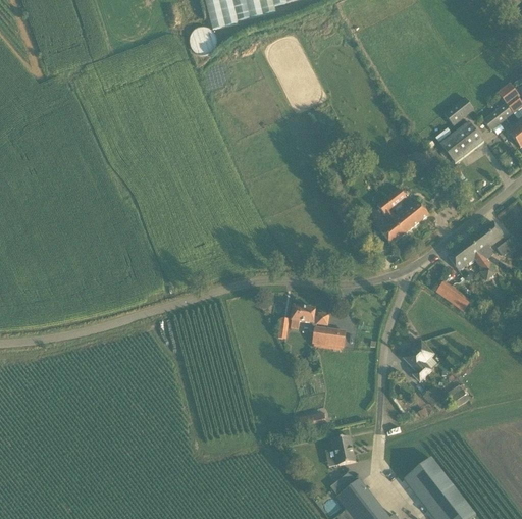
[(202,0),(210,36),(274,20),(329,0),(202,0)]
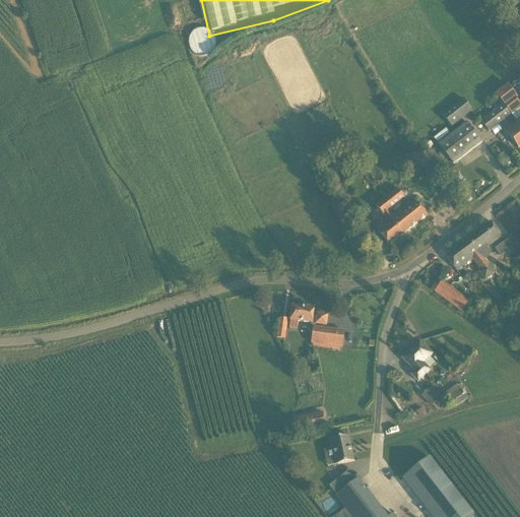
[(496,92),(503,102),(511,113),(519,105),(519,104),(515,98),(517,95),(507,83),(496,92)]
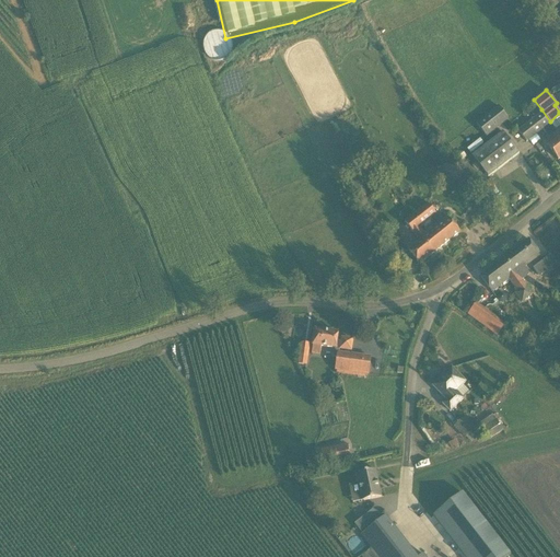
[(509,116),(498,104),(476,122),(487,135),(509,116)]
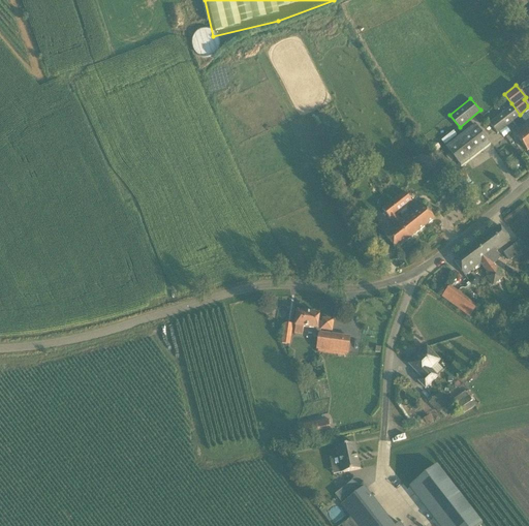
[(489,121),(498,131),(500,130),(512,120),(518,126),(512,130),(521,141),(527,149),(528,147),(528,125),(525,120),(520,115),(511,103),(489,121)]
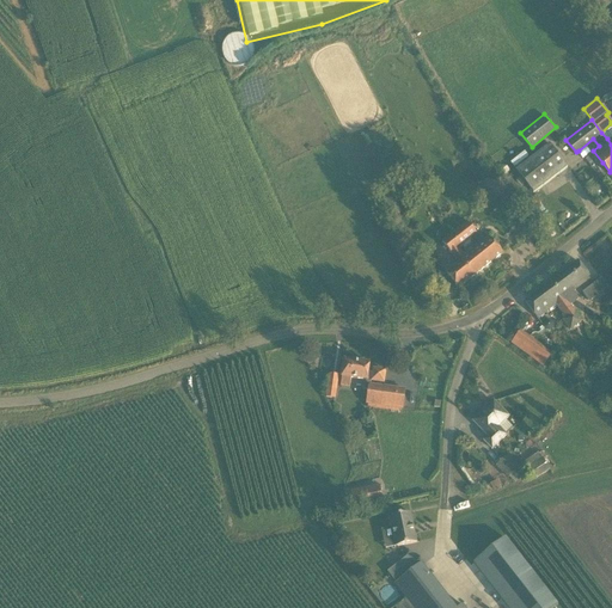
[(567,164),(549,141),(514,169),(532,191),(567,164)]
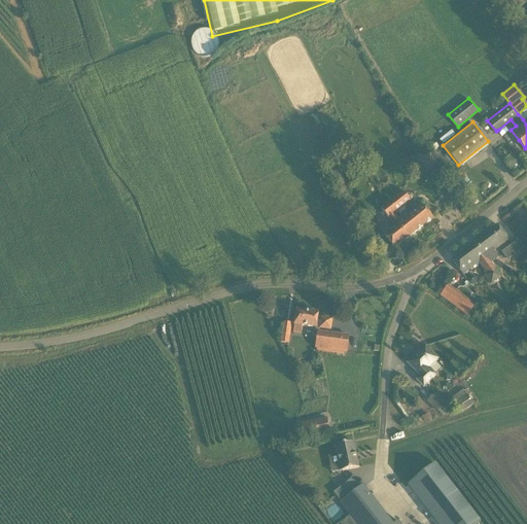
[(442,141),(454,132),(450,128),(438,137),(442,141)]
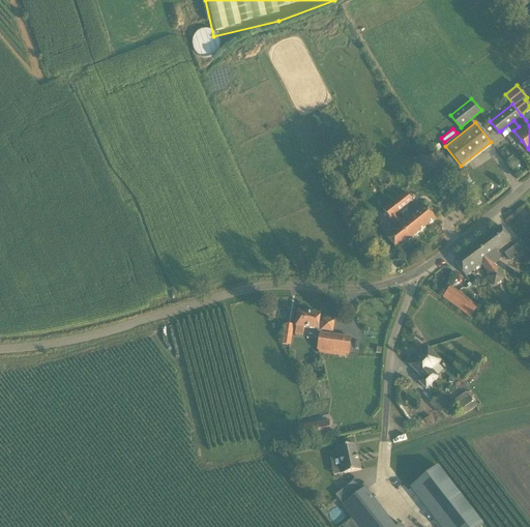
[(395,197),(383,207),(398,227),(387,235),(390,239),(396,247),(435,217),(429,209),(423,203),(402,220),(396,213),(413,201),(404,189),(395,197)]
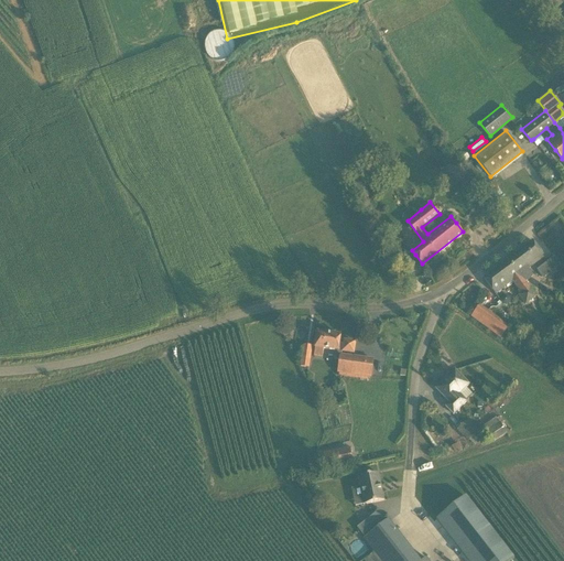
[(508,257),(525,280),(533,273),(528,266),(544,255),(539,247),(532,238),(508,257)]
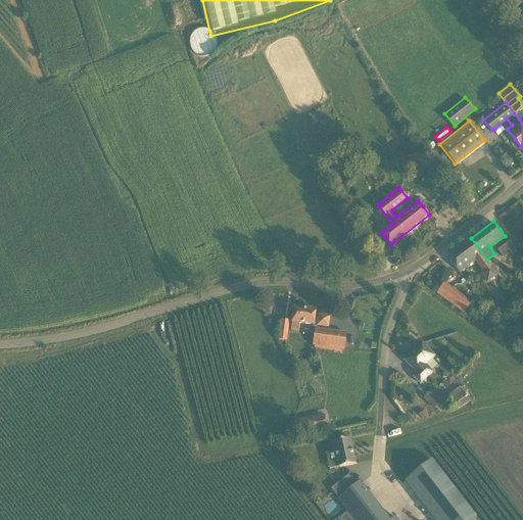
[(497,273),(487,260),(471,238),(448,255),(455,264),(459,270),(474,258),(482,269),(480,272),(487,281),(497,273)]
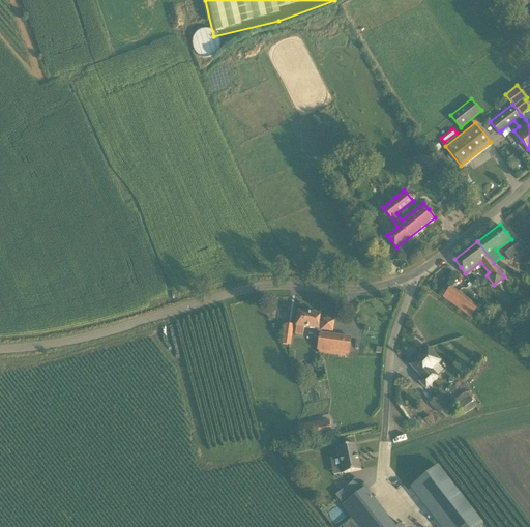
[(509,259),(520,251),(513,243),(503,252),(509,259)]
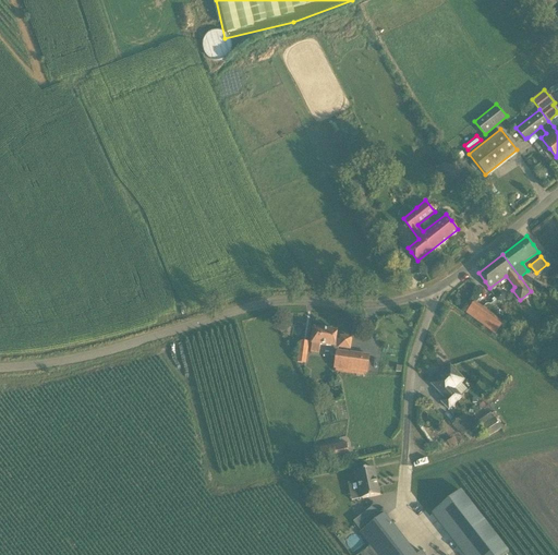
[(495,333),(504,321),(473,300),(465,312),(495,333)]
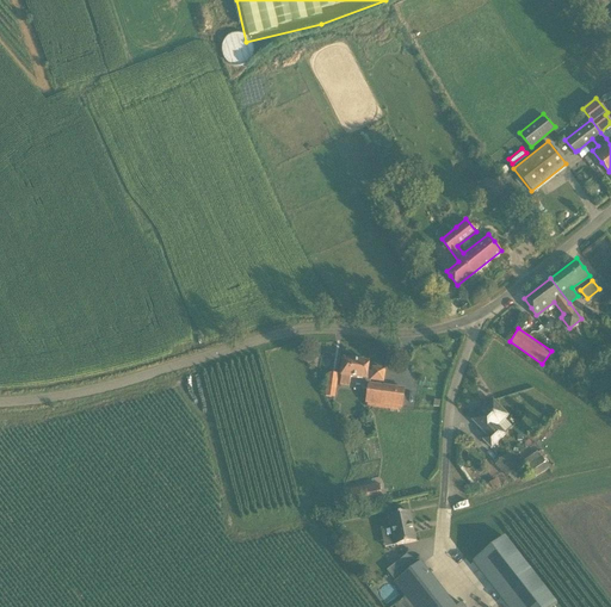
[(369,360),(344,357),(341,367),(340,367),(340,372),(341,372),(340,375),(341,375),(340,384),(349,385),(350,376),(366,378),(366,376),(371,376),(371,378),(383,379),(384,367),(372,366),(372,370),(368,369),(369,360)]
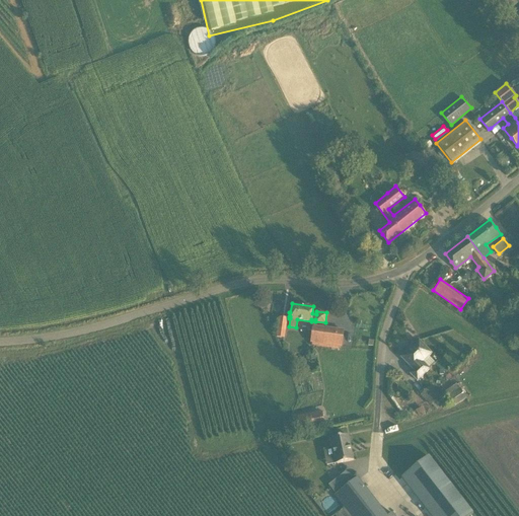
[(276,336),(284,337),(287,316),(279,315),(276,336)]
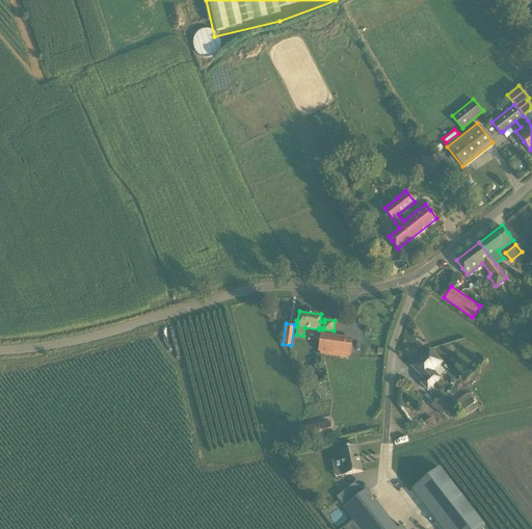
[(321,333),(320,338),(318,349),(349,353),(351,337),(321,333)]
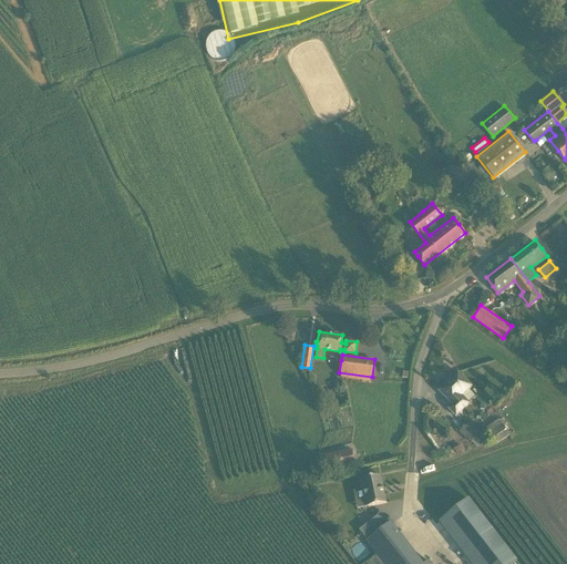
[(472,385),(457,370),(451,378),(446,382),(445,381),(437,388),(452,402),(447,406),(455,414),(464,407),(468,401),(461,395),(472,385)]
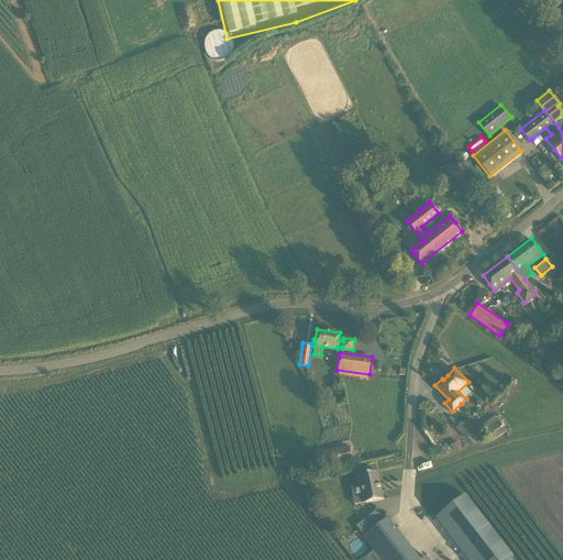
[(506,430),(495,415),(483,423),(493,439),(506,430)]
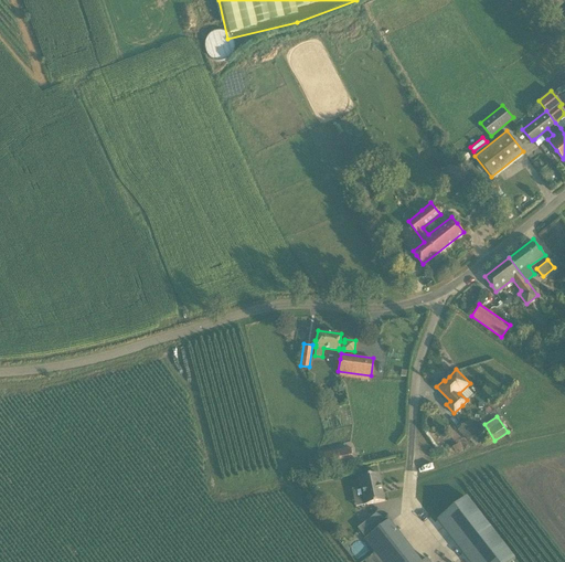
[(457,427),(468,439),(476,432),(466,420),(457,427)]
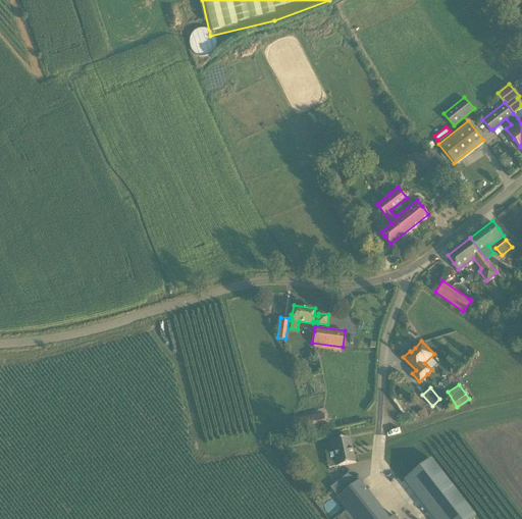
[(302,431),(326,426),(323,413),(299,418),(302,431)]
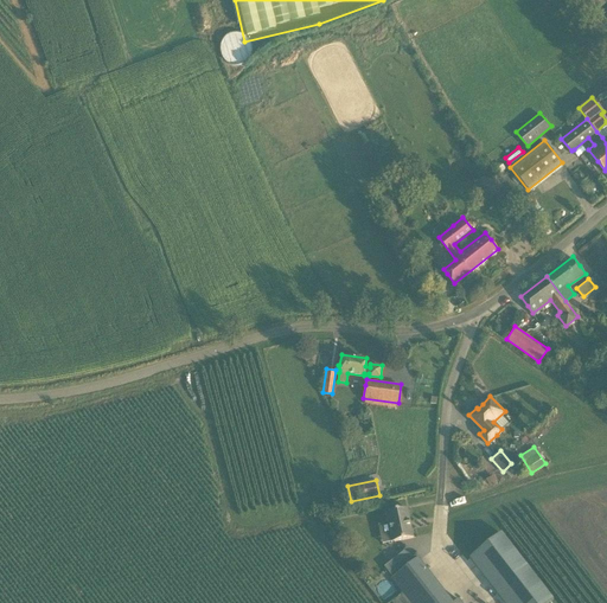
[(390,539),(402,538),(413,536),(407,506),(385,511),(390,539)]
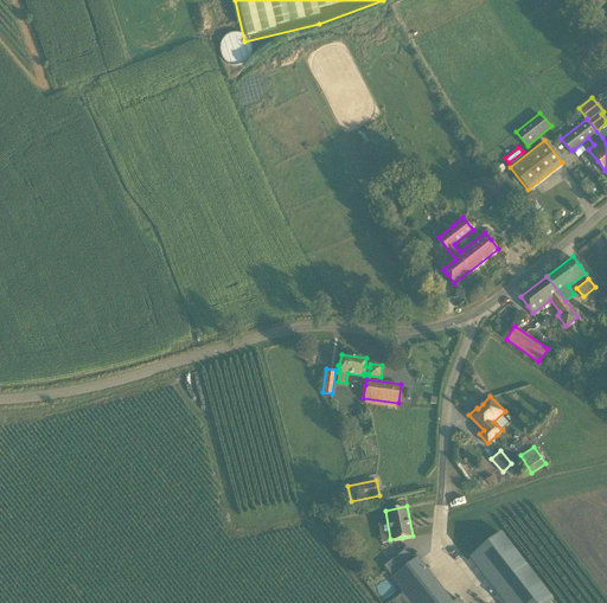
[(490,506),(473,519),(487,537),(483,541),(530,602),(540,602),(566,583),(513,517),(504,524),(490,506)]
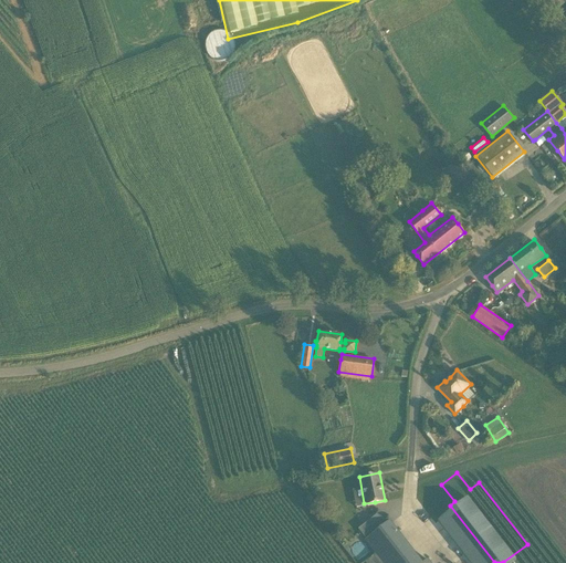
[(389,519),(365,539),(375,552),(368,558),(371,562),(432,562),(428,556),(422,561),(389,519)]
